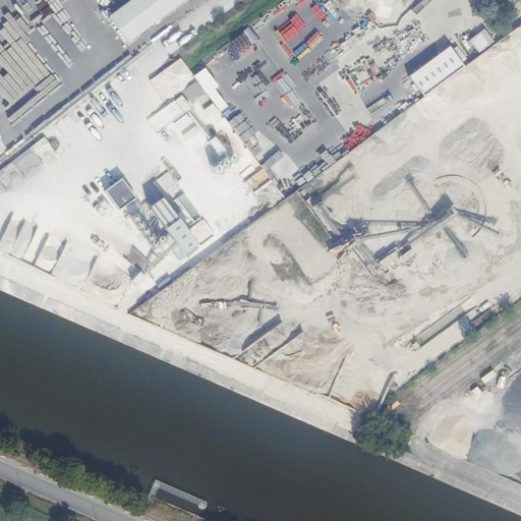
[(131,0),(110,16),(129,43),(185,0),(131,0)]
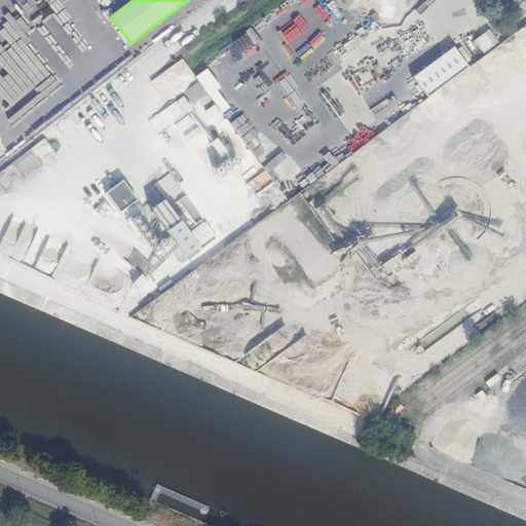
[(482,53),(497,43),(489,30),(473,40),(482,53)]
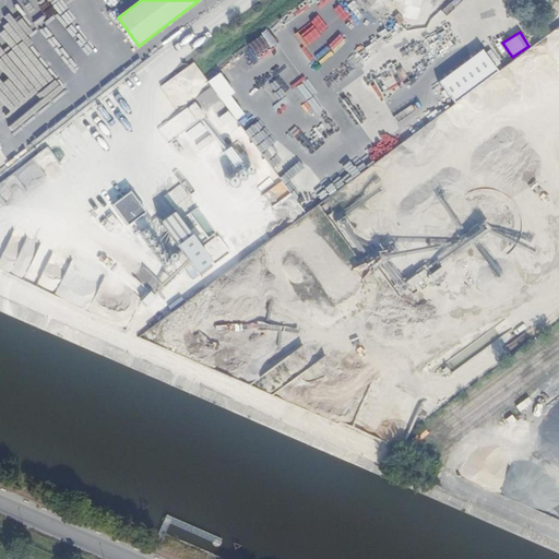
[(483,51),(436,80),(449,103),(496,73),(483,51)]
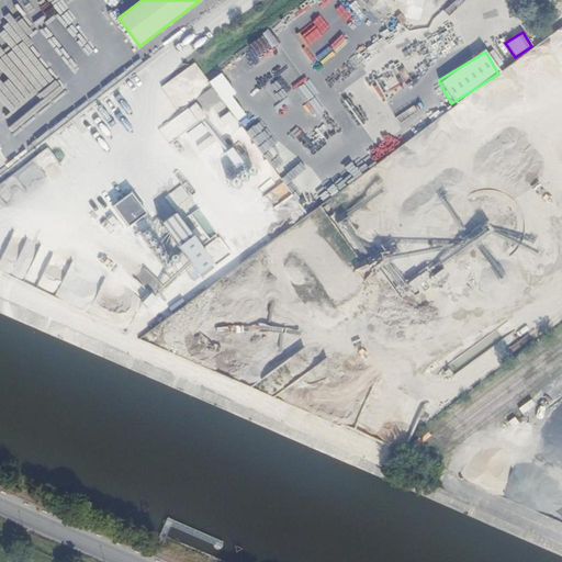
[(1,201),(12,192),(2,181),(0,183),(0,211),(7,206),(1,201)]
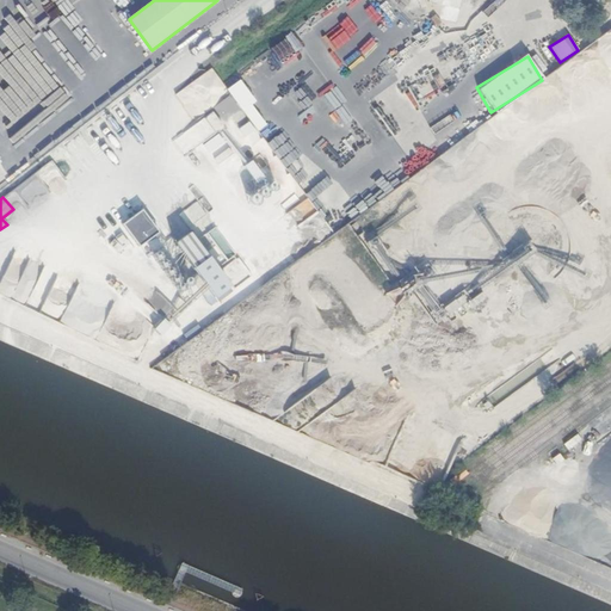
[(197,204),(180,213),(185,223),(202,215),(197,204)]
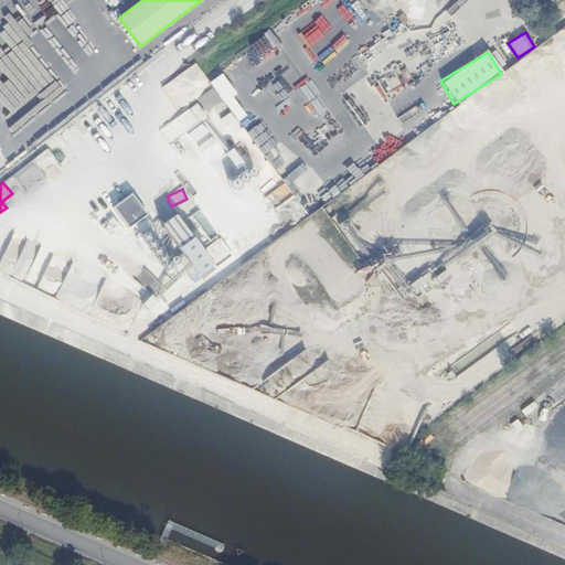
[(213,269),(174,213),(156,226),(132,192),(110,206),(142,253),(138,256),(161,291),(179,279),(184,288),(213,269)]
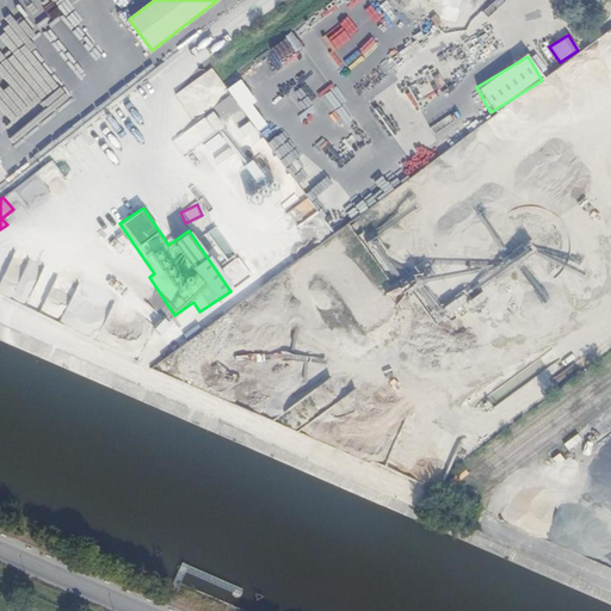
[(215,229),(208,235),(224,258),(233,252),(215,229)]
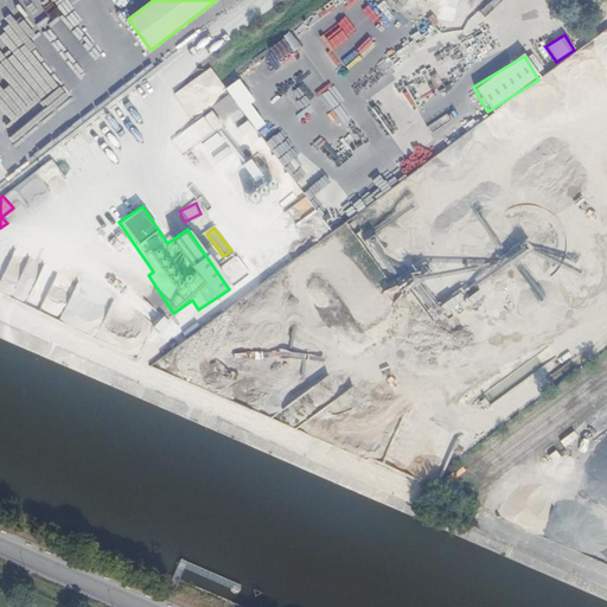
[(153,327),(165,334),(170,325),(158,318),(153,327)]
